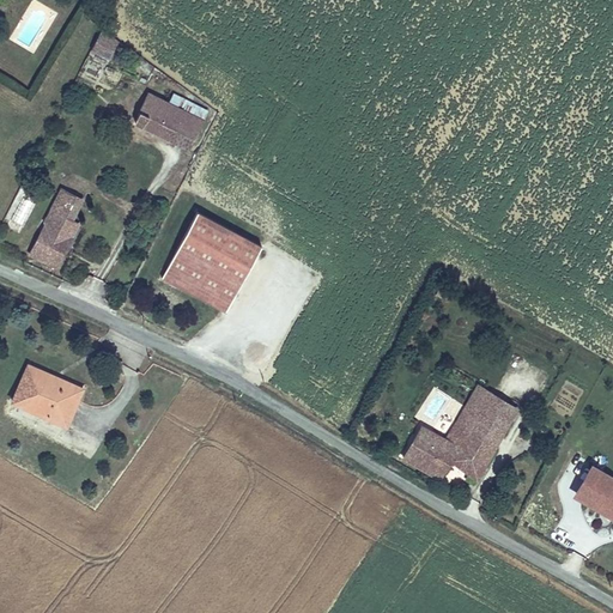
[(91,50),(110,60),(120,40),(101,31),(91,50)]
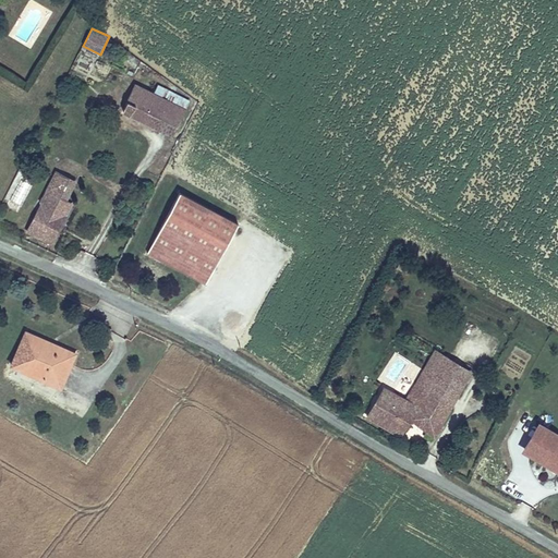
[(154,126),(167,98),(154,92),(135,83),(122,111),(154,126)]
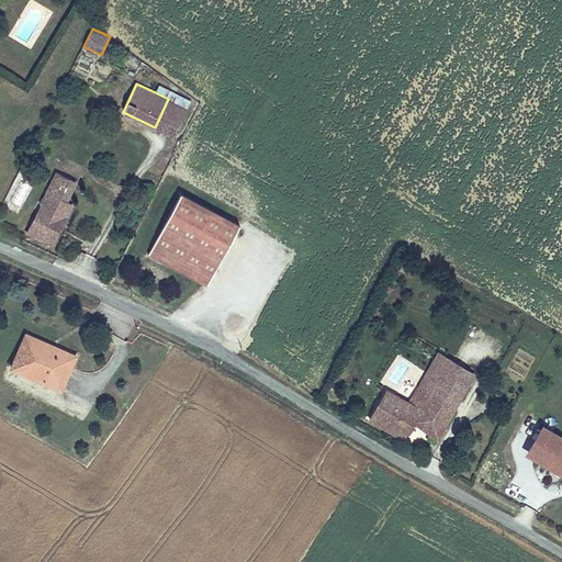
[(159,83),(155,92),(168,99),(172,89),(159,83)]
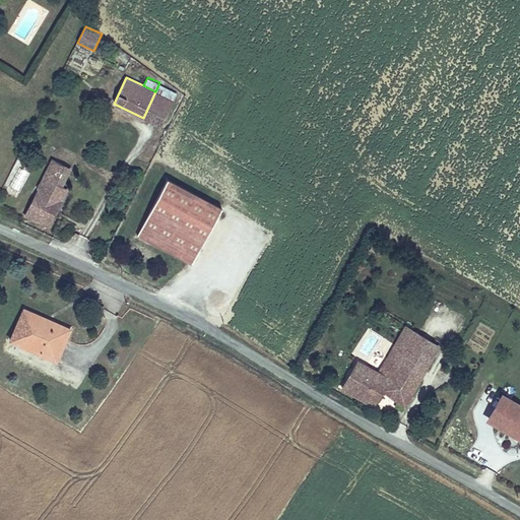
[(159,82),(155,91),(159,93),(174,101),(178,91),(159,82)]
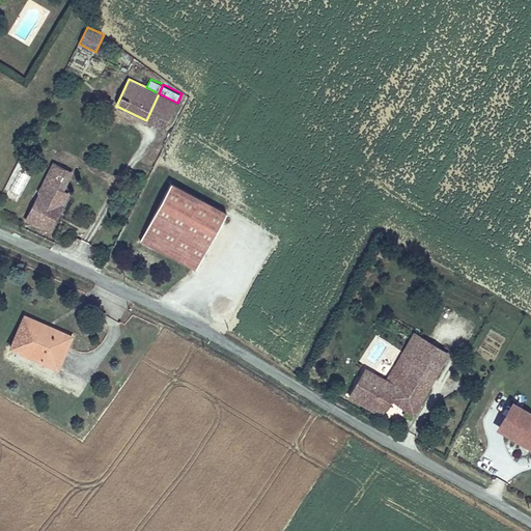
[(150,121),(163,95),(159,93),(146,120),(150,121)]
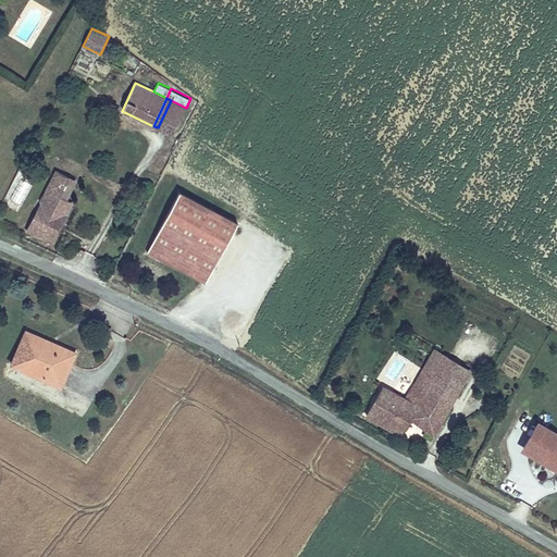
[(186,108),(171,100),(158,127),(173,136),(186,108)]
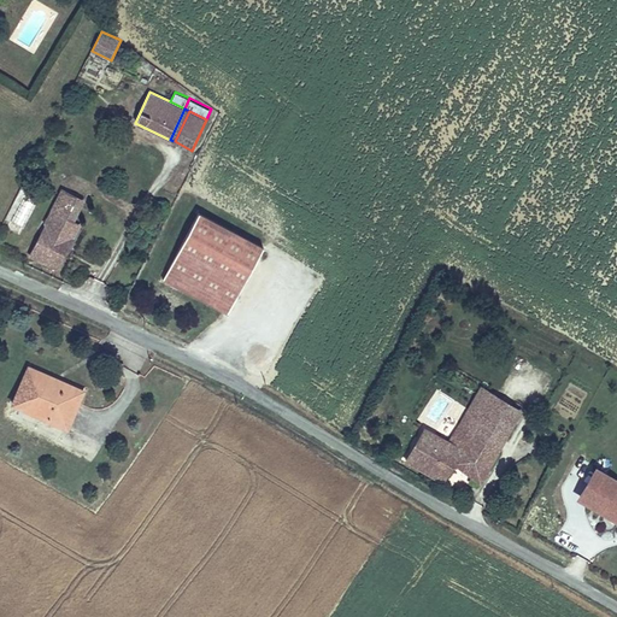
[(87,199),(62,187),(28,256),(58,270),(82,224),(76,221),(87,199)]
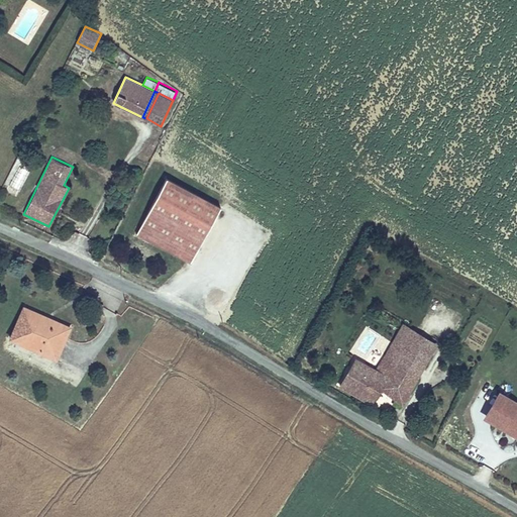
[(169,176),(136,233),(144,237),(175,194),(210,227),(222,206),(169,176)]
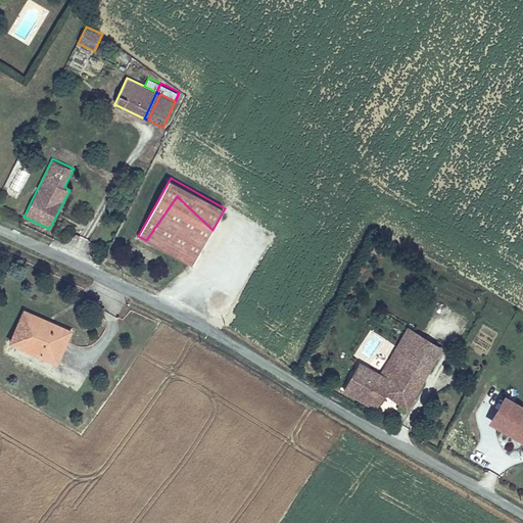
[(177,196),(146,240),(194,266),(212,230),(177,196)]
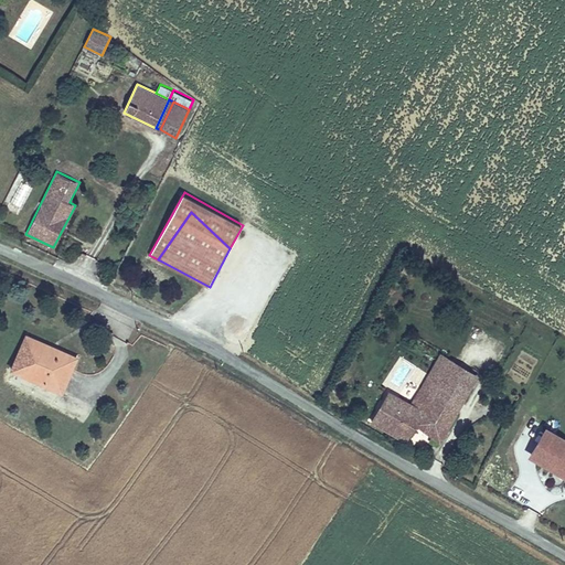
[(78,356),(27,332),(9,369),(63,393),(78,356)]
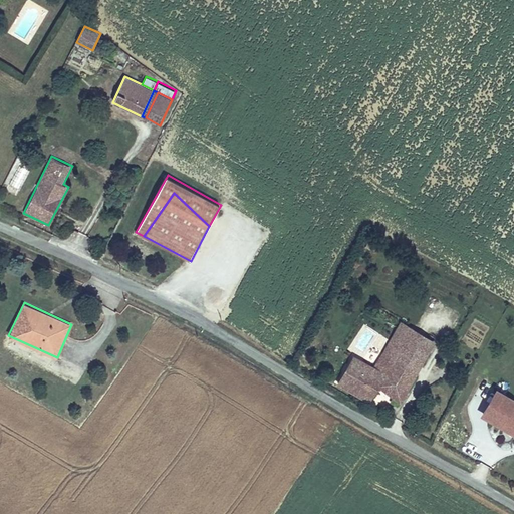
[(401,404),(419,371),(389,354),(401,334),(408,339),(415,328),(401,320),(374,366),(355,355),(337,383),(370,404),(378,389),(401,404)]
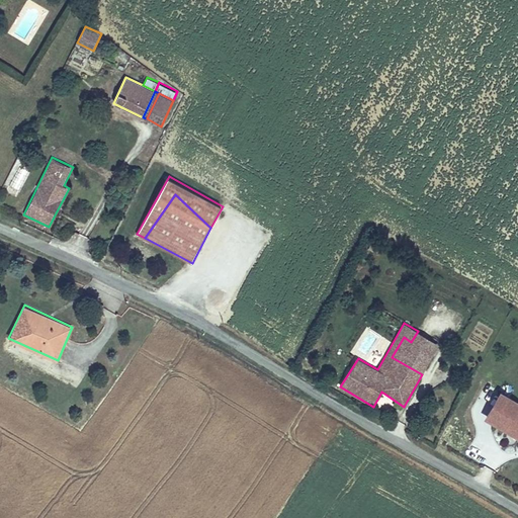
[(404,337),(392,357),(422,374),(439,343),(418,331),(411,342),(404,337)]
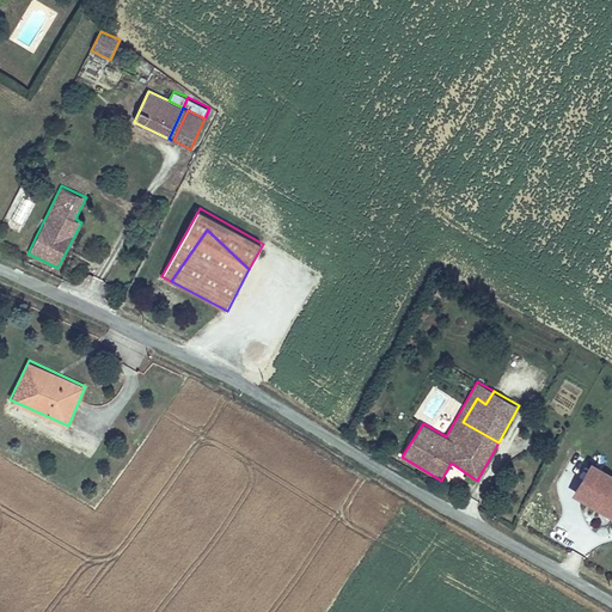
[(573,495),(587,503),(606,470),(592,463),(573,495)]
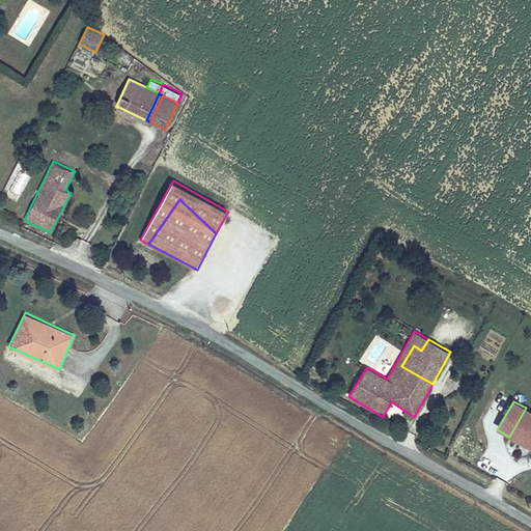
[(530,411),(526,408),(509,437),(530,449),(530,411)]
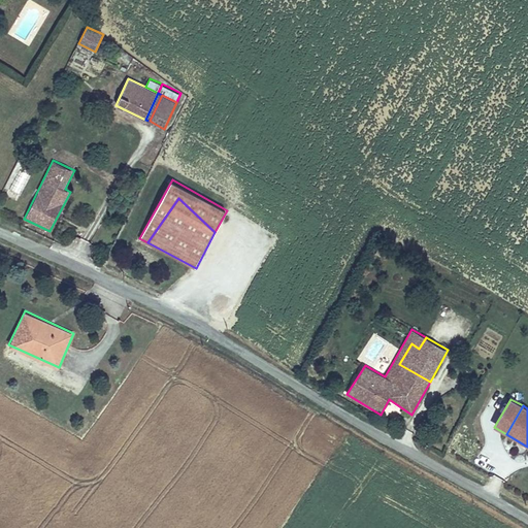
All buildings are outlined.
